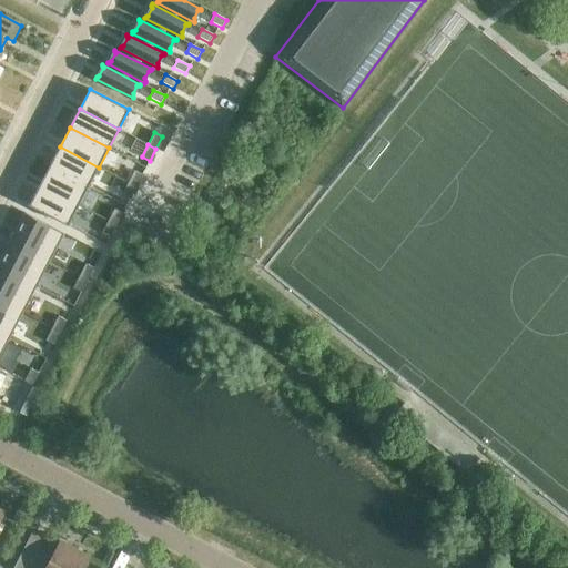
[(60,146),(50,166),(89,186),(99,168),(60,146)]
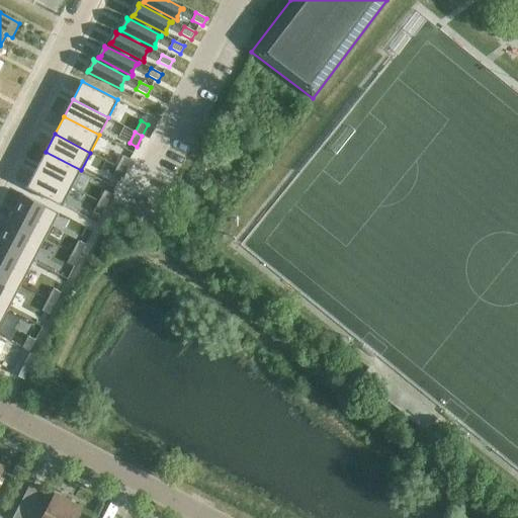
[(46,152),(36,169),(72,187),(81,170),(46,152)]
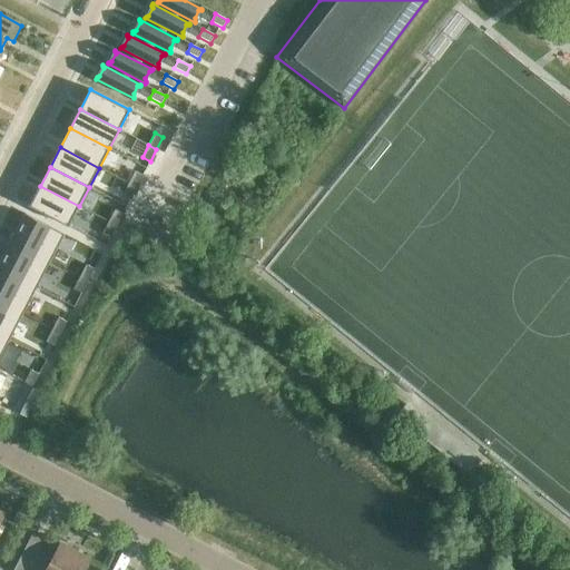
[(135,172),(128,184),(136,187),(143,176),(135,172)]
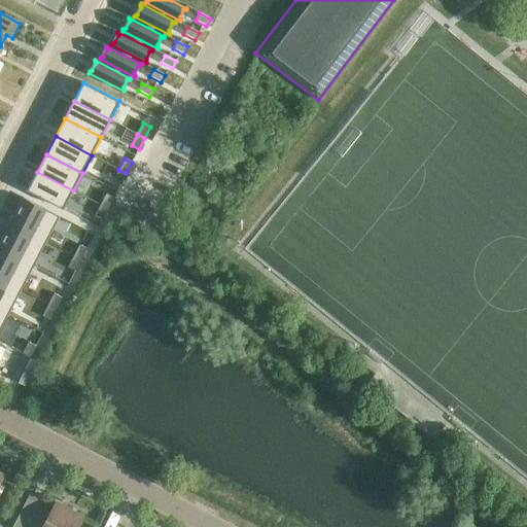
[(118,170),(113,180),(120,184),(126,173),(118,170)]
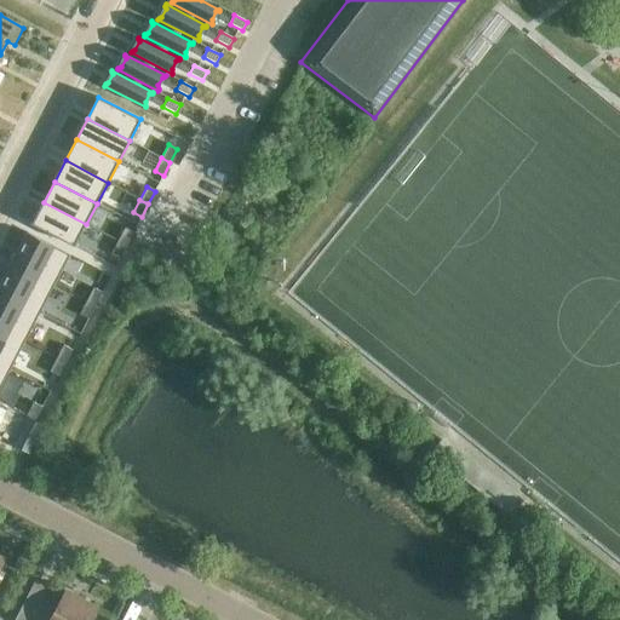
[(44,202),(32,224),(74,246),(86,224),(44,202)]
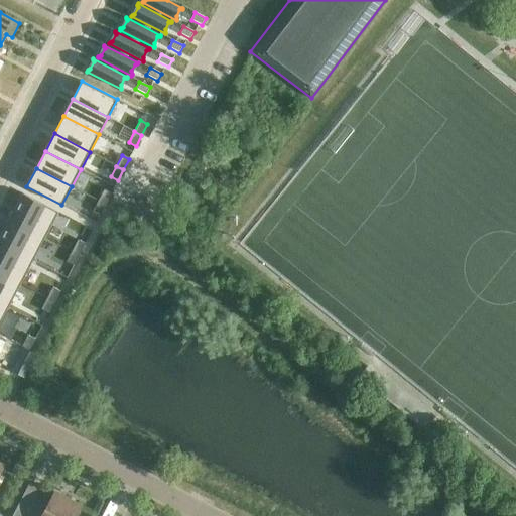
[(104,189),(98,201),(106,205),(111,194),(104,189)]
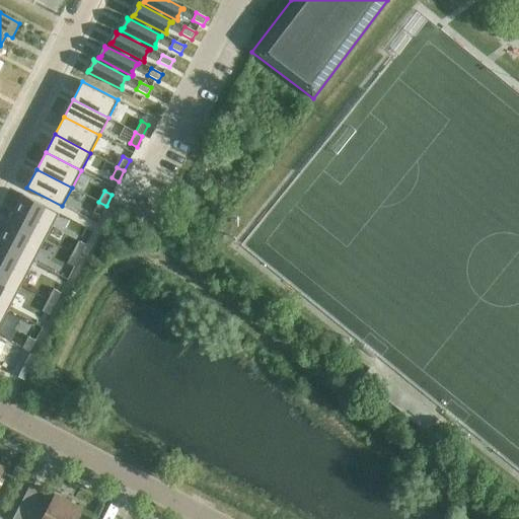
[(23,195),(10,219),(46,238),(59,213),(23,195)]
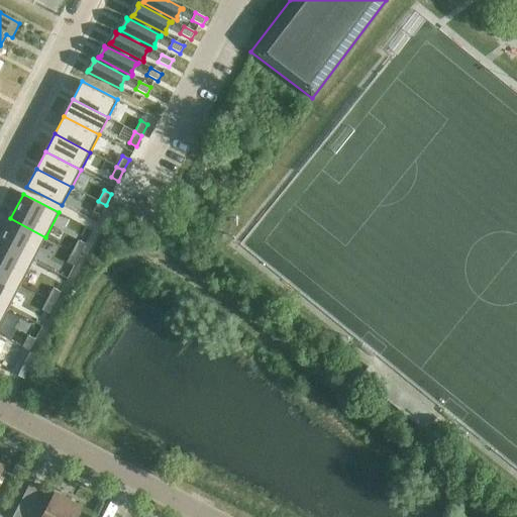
[(98,201),(93,212),(100,216),(106,205),(98,201)]
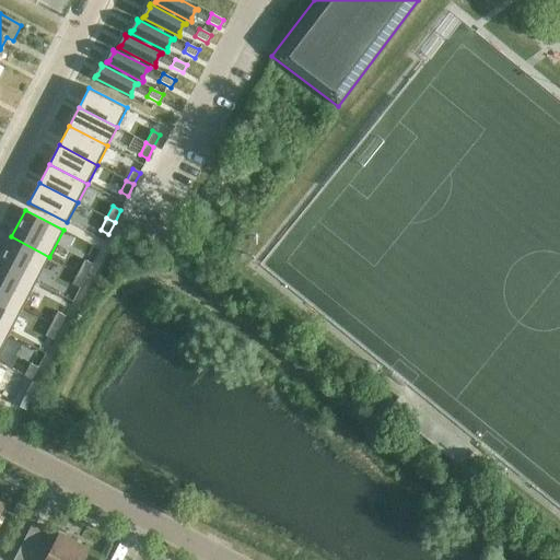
[(11,236),(0,257),(0,264),(36,282),(49,257),(11,236)]
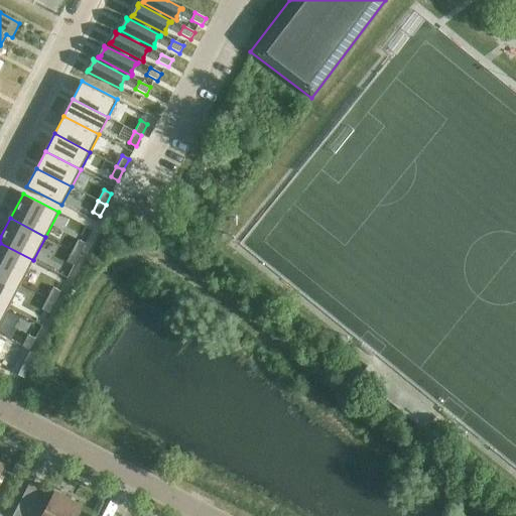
[(78,240),(72,251),(80,254),(85,244),(78,240)]
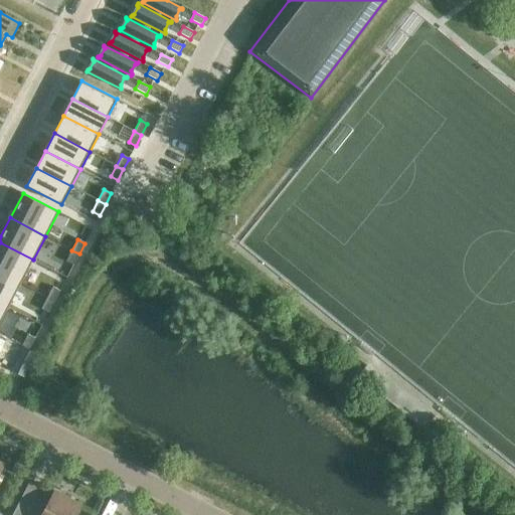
[(0,242),(0,273),(20,284),(33,260),(0,242)]
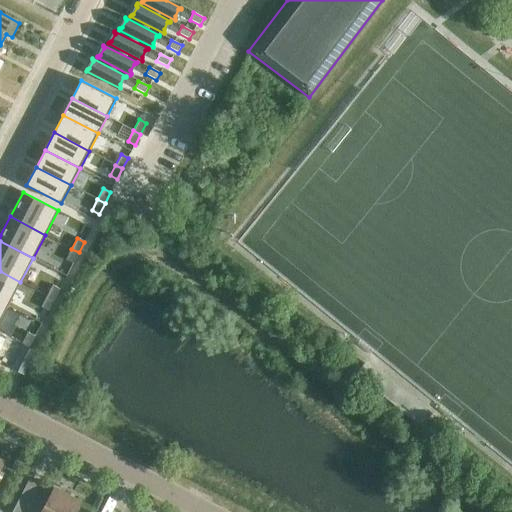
[(71,249),(66,259),(73,263),(79,252),(71,249)]
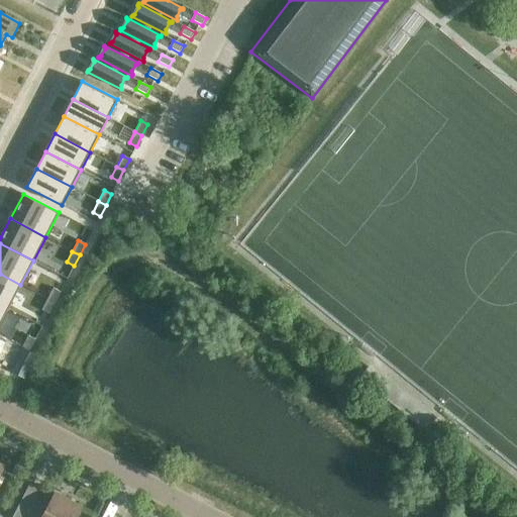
[(0,274),(0,304),(8,308),(20,285),(0,274)]
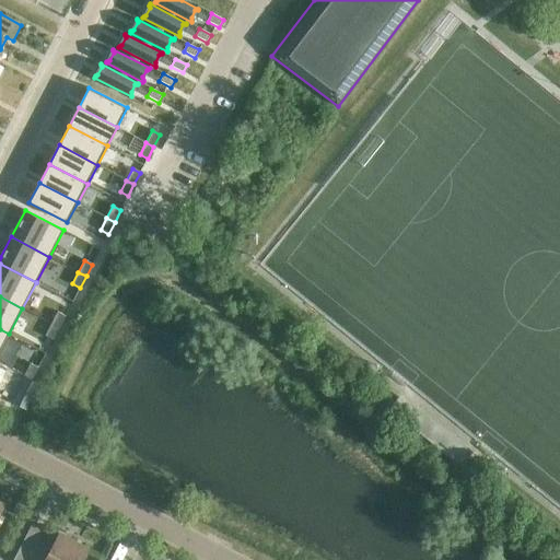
[(57,312),(51,324),(59,328),(66,316),(57,312)]
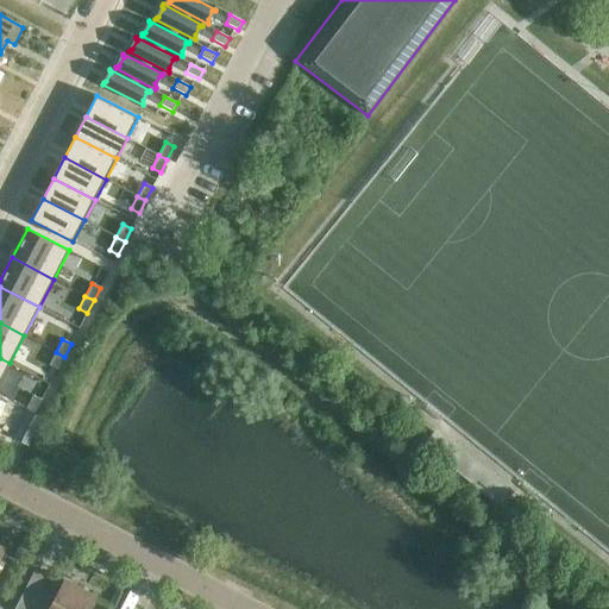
[(56,352),(49,365),(57,369),(64,357),(56,352)]
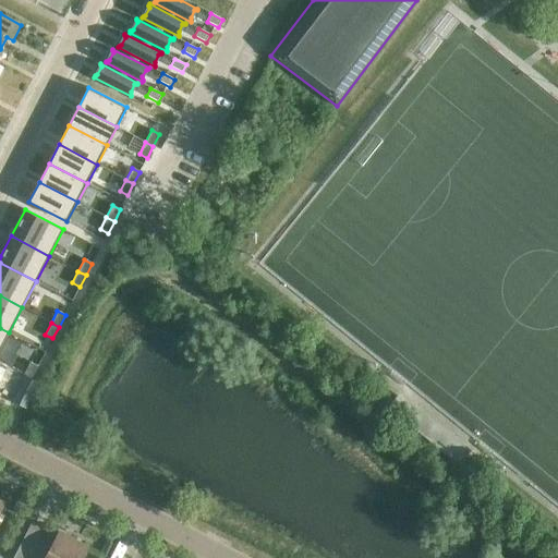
[(31,363),(24,374),(32,378),(38,366),(31,363)]
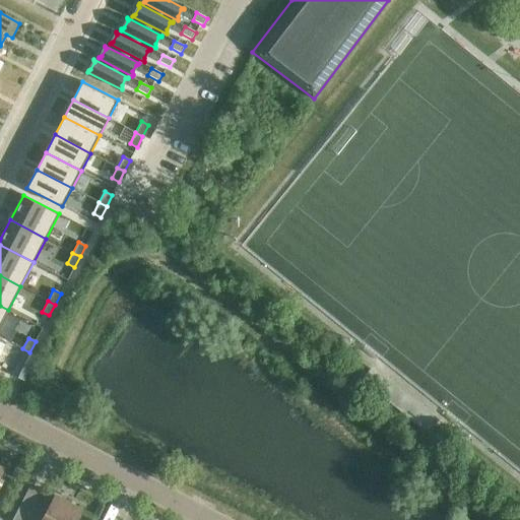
[(25,353),(14,376),(24,381),(36,359),(25,353)]
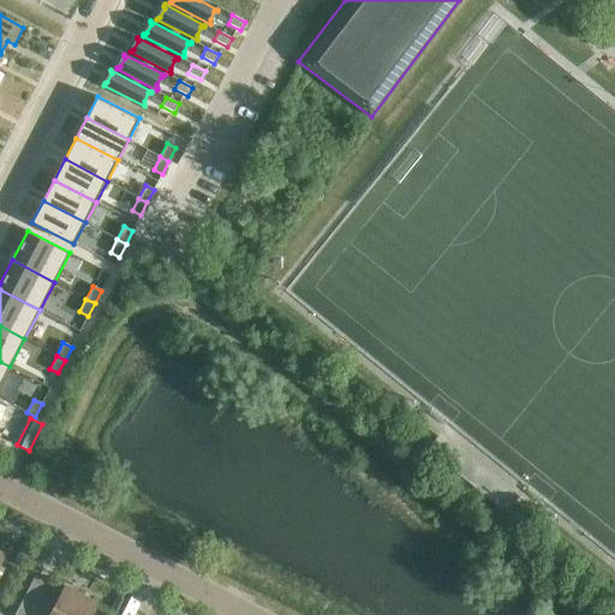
[(88,614),(95,603),(78,595),(82,586),(35,577),(15,614),(88,614)]
